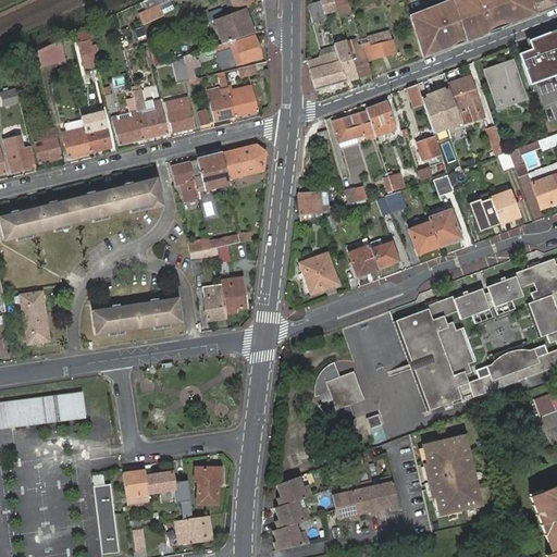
[(234,5),(236,12),(256,4),(254,0),(225,0),(229,8),(234,5)]
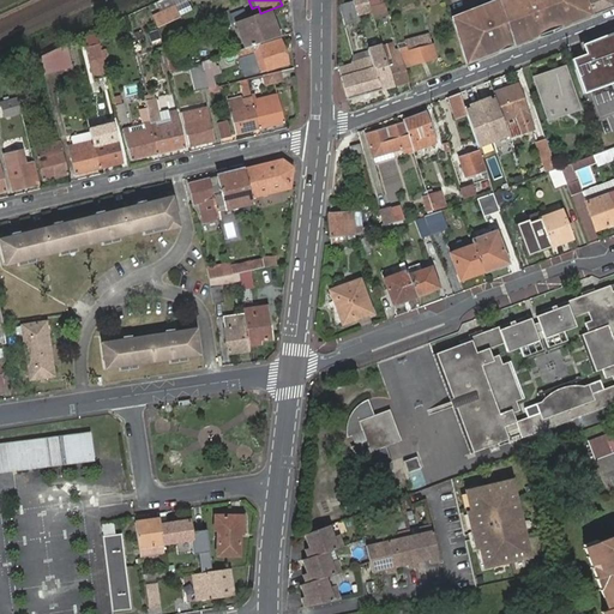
[(360,0),(351,2),(359,23),(373,18),(368,0),(360,0)]
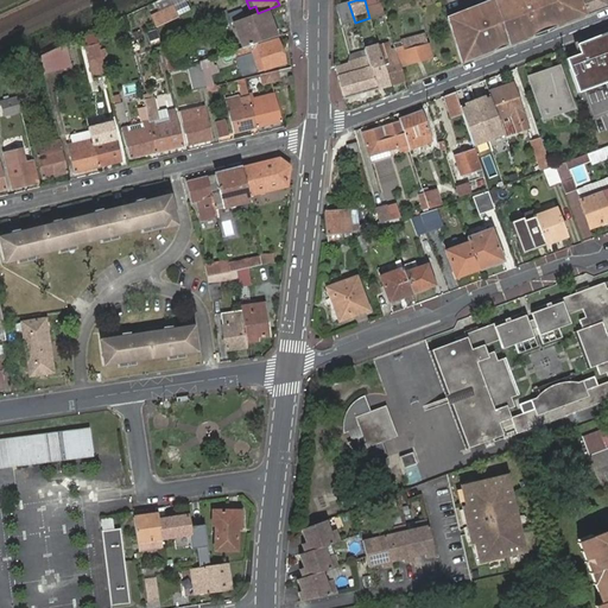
[(380,0),(366,0),(371,20),(384,18),(380,0)]
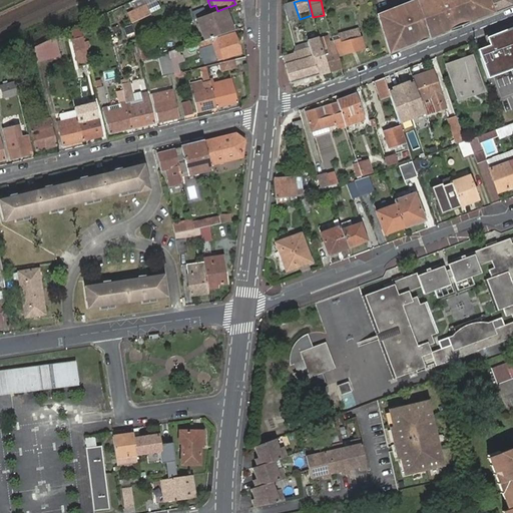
[(419,42),(429,39),(416,0),(414,0),(407,2),(404,4),(393,8),(392,9),(384,12),(384,13),(377,16),(390,54),(405,48),(405,46),(416,42),(416,44),(418,43),(419,42)]
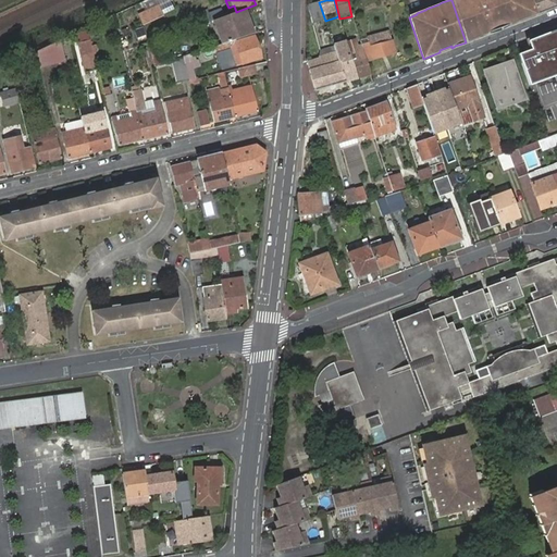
[(511,24),(536,14),(531,0),(452,0),(466,42),(496,31),(492,15),(495,14),(500,28),(510,25),(511,24)]
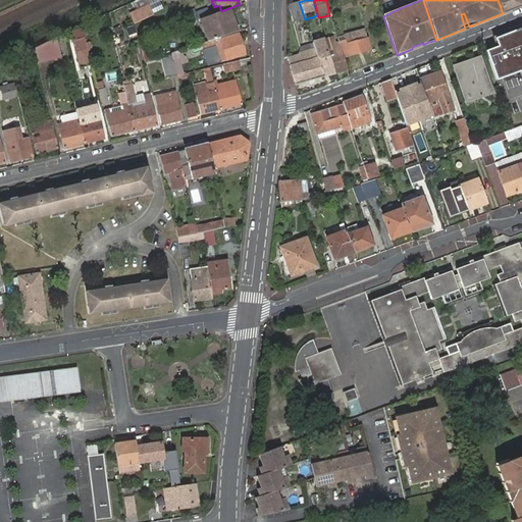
[(498,0),(503,13),(521,5),(521,3),(520,0),(498,0)]
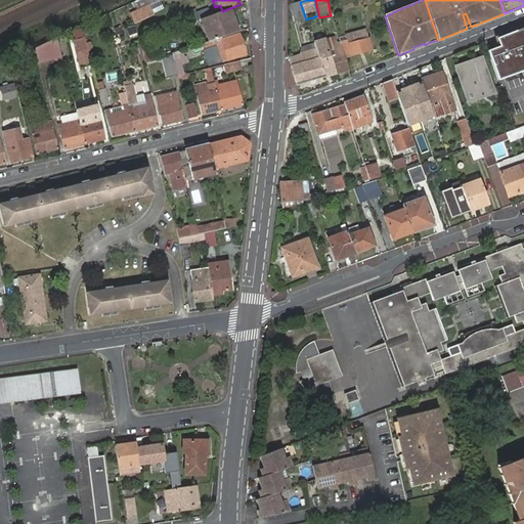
[(300,2),(290,6),(295,23),(306,19),(300,2)]
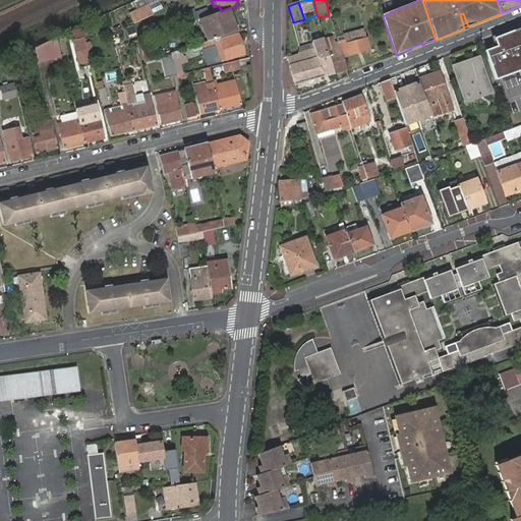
[(131,14),(136,23),(153,16),(149,6),(131,14)]
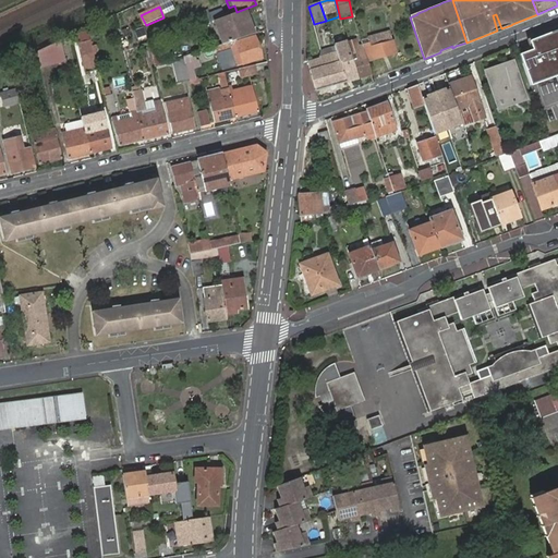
[(237,41),(255,35),(247,10),(221,20),(216,21),(225,45),(237,41)]
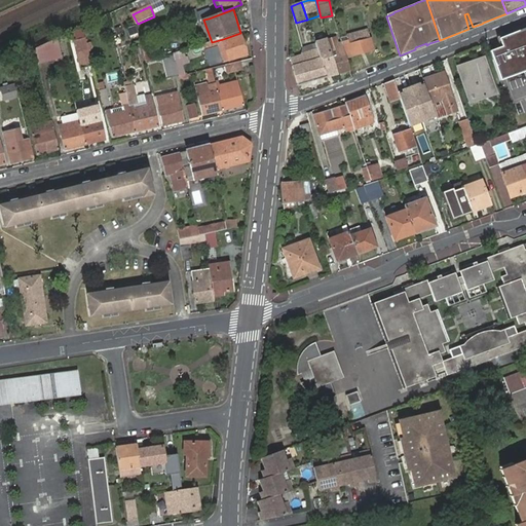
[(189,15),(191,25),(202,21),(200,15),(198,11),(189,15)]
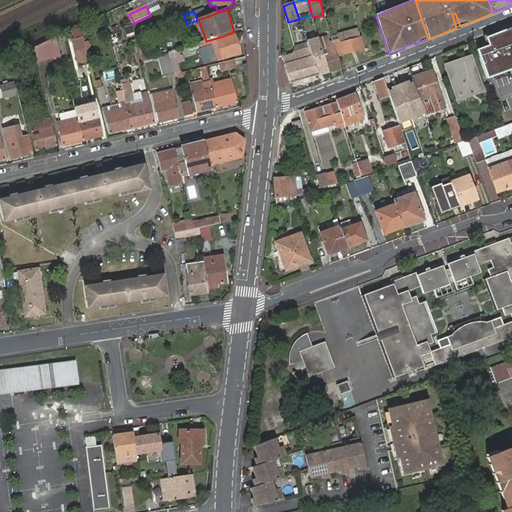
[(197,20),(198,19),(203,18),(201,12),(195,15),(197,20)]
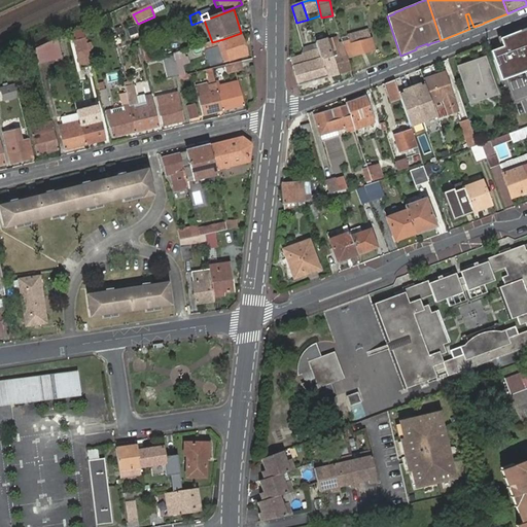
[(469,29),(473,27),(468,13),(465,14),(469,29)]
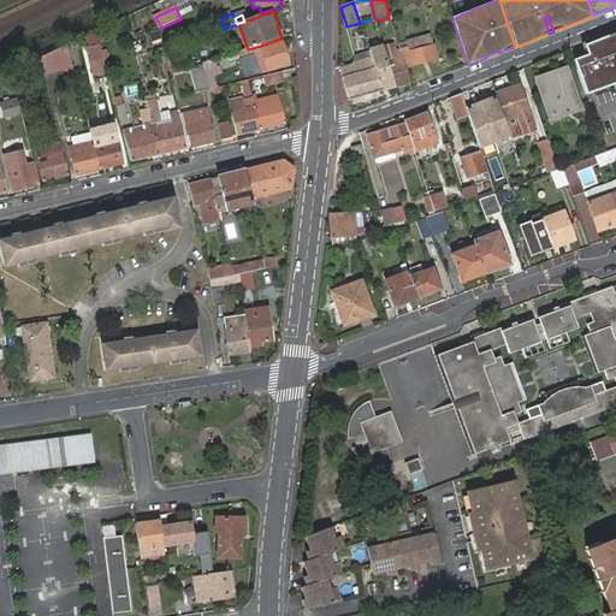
[(587,52),(582,54),(586,65),(582,66),(576,69),(585,94),(591,92),(615,82),(615,33),(585,45),(587,52)]
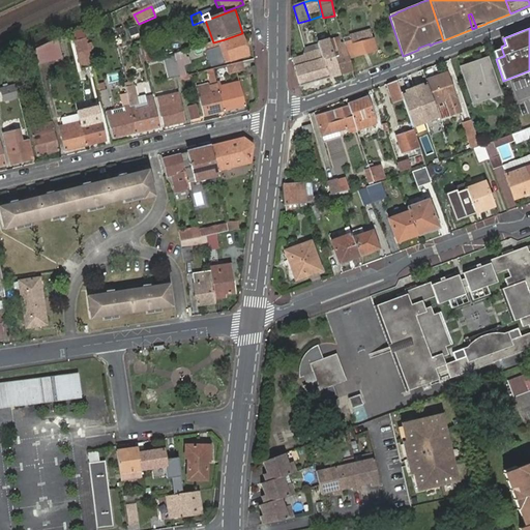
[(351,45),(345,47),(349,61),(376,51),(370,32),(349,39),(351,45)]
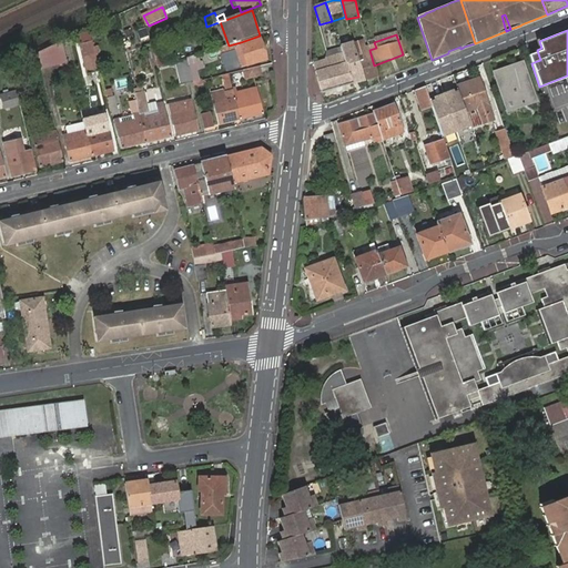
[(340,42),(342,48),(354,43),(353,38),(340,42)]
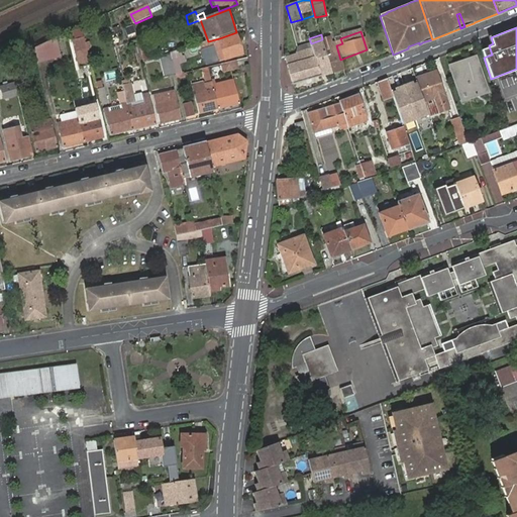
[(208,41),(198,44),(201,52),(213,47),(219,63),(243,55),(236,35),(220,40),(219,38),(208,41)]
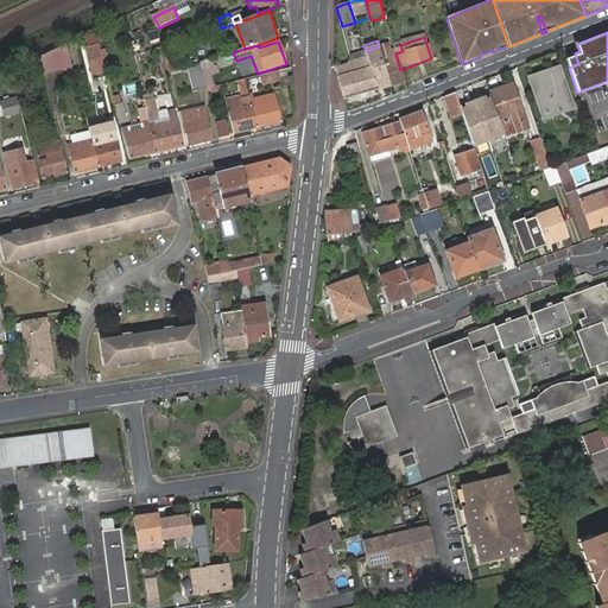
[(68,45),(39,58),(43,71),(73,64),(68,45)]
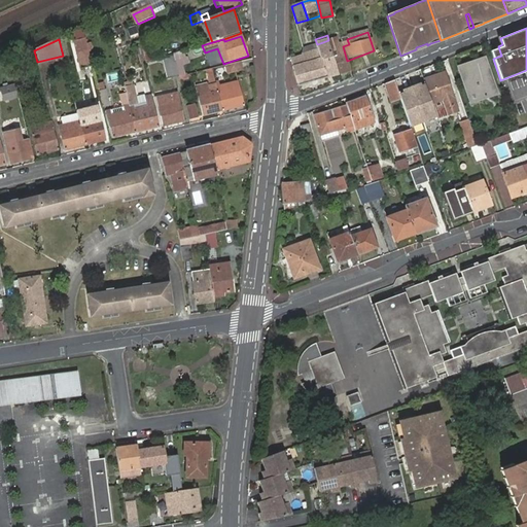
[(327,76),(339,73),(329,44),(328,40),(317,44),(327,76)]
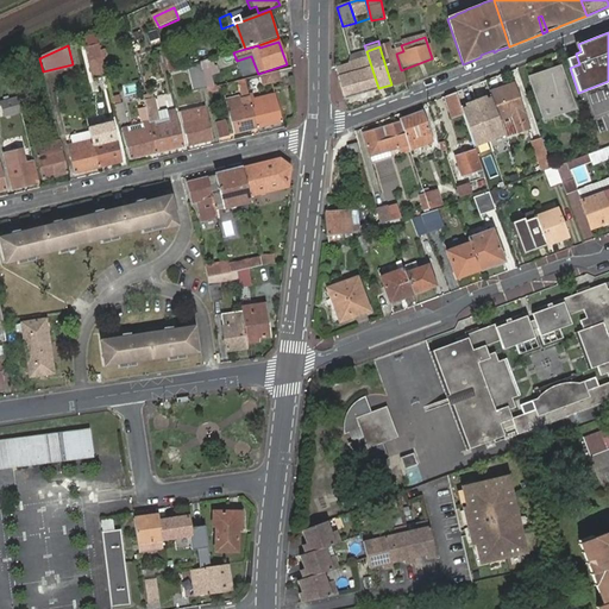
[(391,85),(405,81),(401,70),(396,54),(394,48),(381,51),(391,85)]
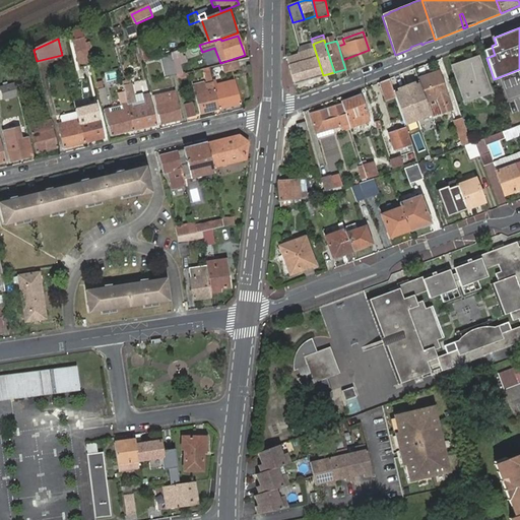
[(291,66),(296,83),(323,75),(313,44),(308,45),(302,48),(299,49),(297,54),(295,55),(298,64),(291,66)]
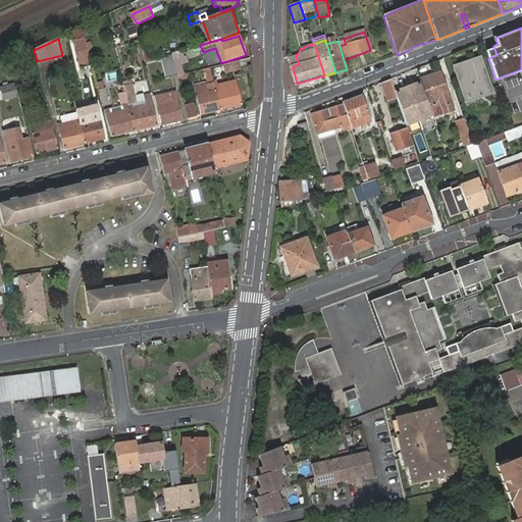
[(490,47),(484,49),(488,58),(493,56),(497,55),(493,46),(490,47)]
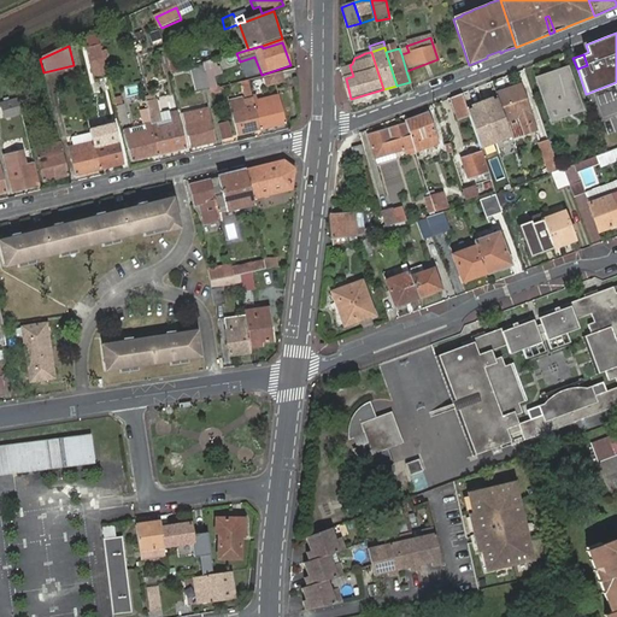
[(107,77),(103,56),(92,62),(95,81),(107,77)]
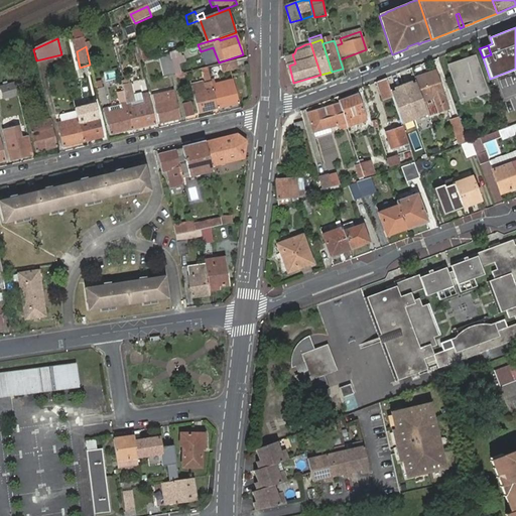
[(180,49),(170,53),(174,75),(175,76),(184,73),(180,49)]
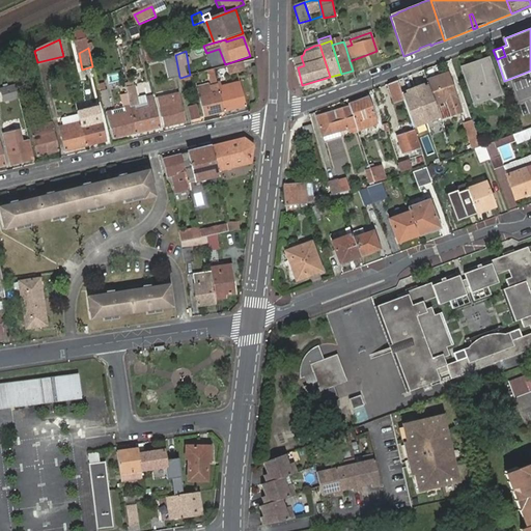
[(175,55),(165,58),(168,79),(179,77),(175,55)]
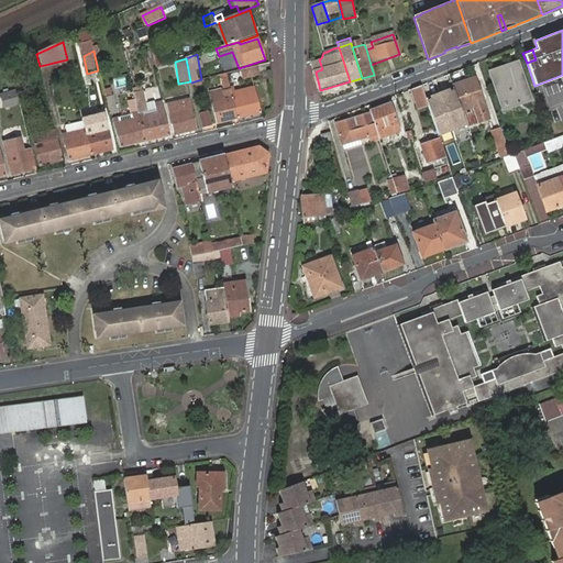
[(507,96),(510,107),(529,100),(517,64),(490,73),(499,99),(507,96)]
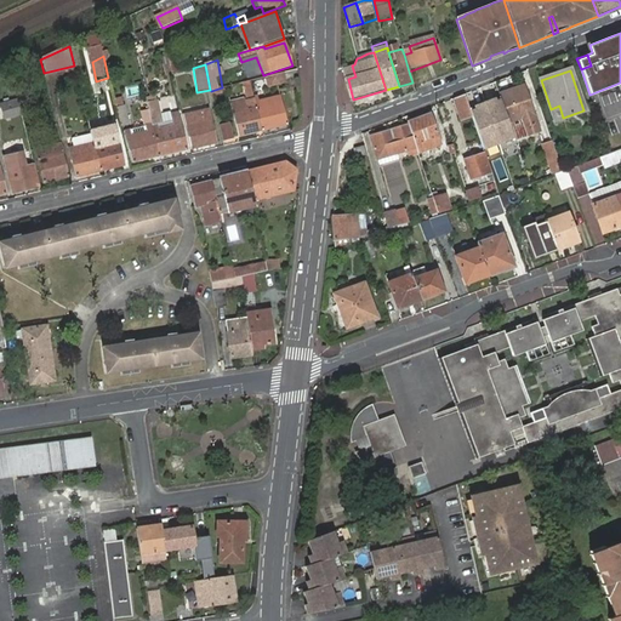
[(284,74),(265,79),(266,87),(285,83),(284,74)]
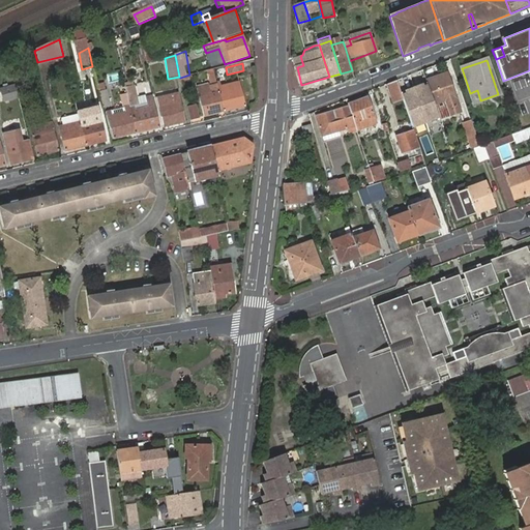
[(207,71),(208,75),(210,85),(197,88),(203,117),(223,112),(216,84),(215,78),(213,69),(207,71)]
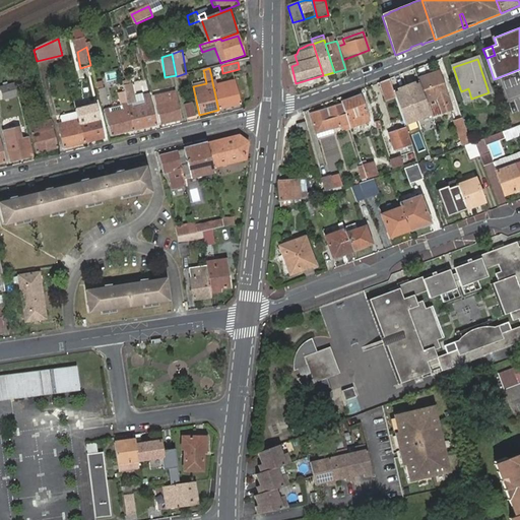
[(439,72),(418,79),(419,81),(426,101),(432,116),(432,118),(452,111),(439,72)]
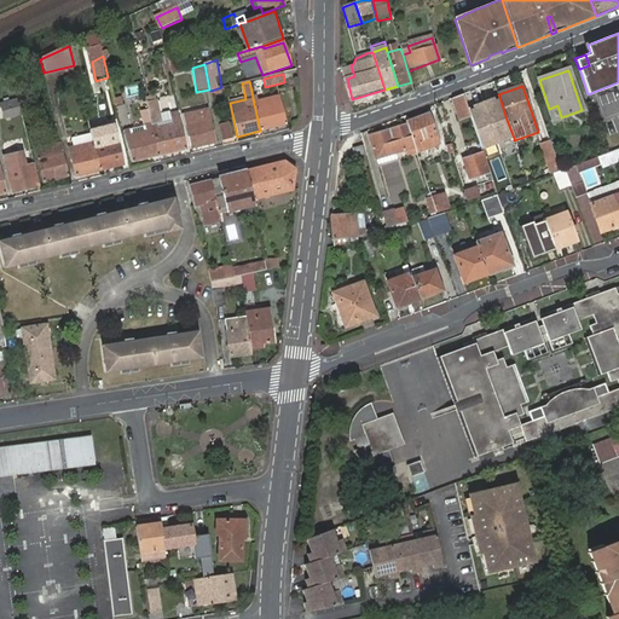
[(462,94),(451,98),(458,120),(469,116),(467,109),(462,94)]
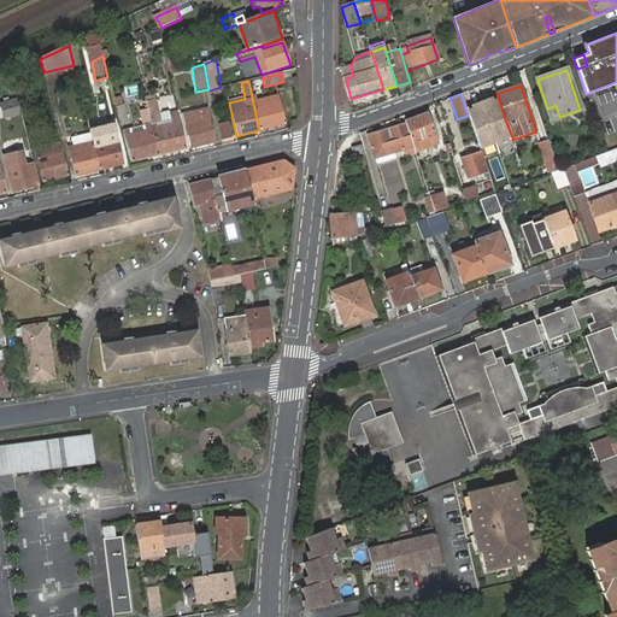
[(252,98),(259,130),(286,124),(278,97),(257,101),(256,97),(252,98)]
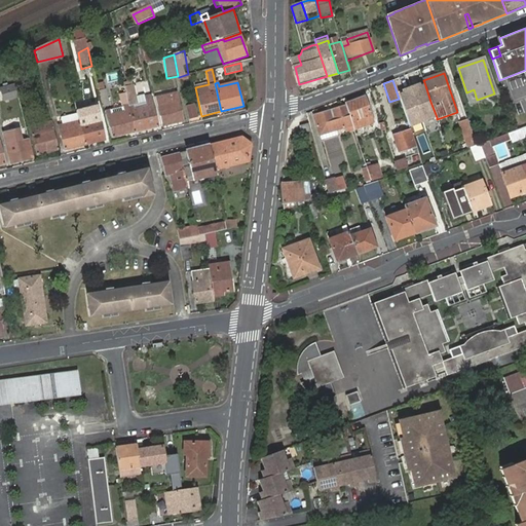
[(437,117),(430,102),(424,82),(397,92),(399,99),(409,127),(437,117)]
